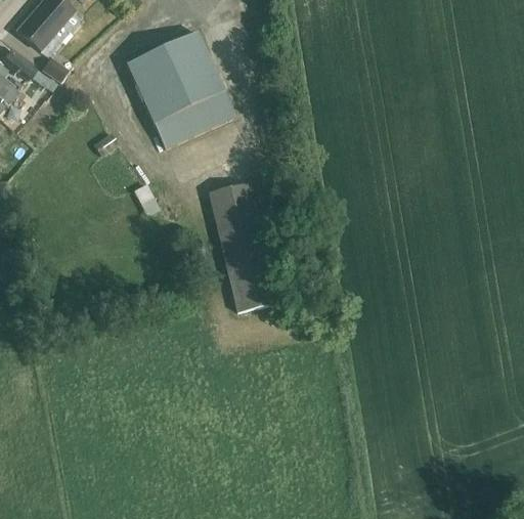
[(41,0),(16,30),(47,55),(81,16),(61,0),(41,0)]
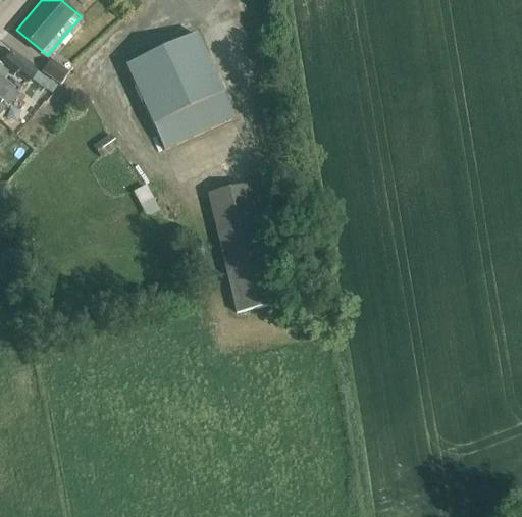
[(126,60),(163,147),(235,116),(195,29),(126,60)]
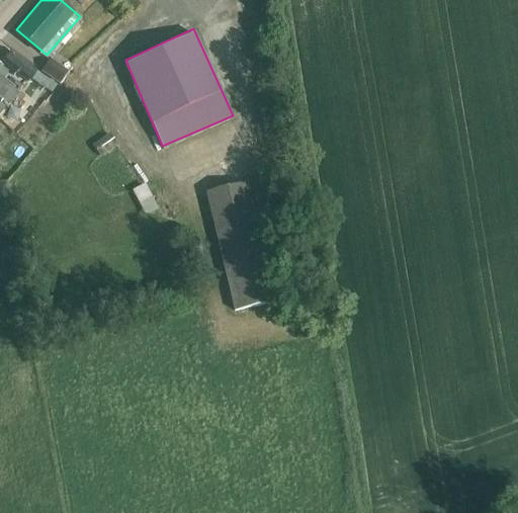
[(13,49),(3,60),(25,79),(34,68),(13,49)]
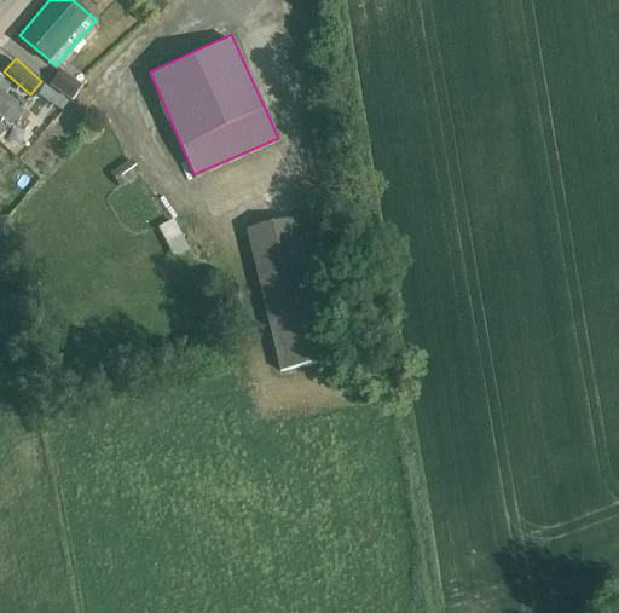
[(48,80),(70,96),(80,82),(58,67),(48,80)]
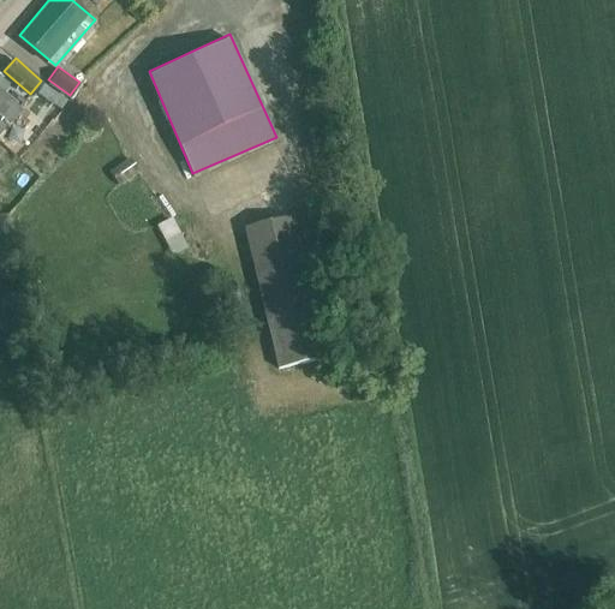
[(1,75),(0,72),(0,129),(5,124),(9,126),(10,125),(5,120),(16,107),(0,93),(0,91),(6,85),(3,82),(5,78),(1,75)]
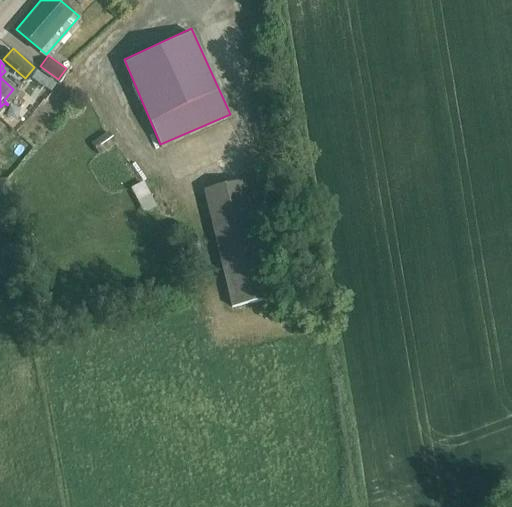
[(134,180),(146,207),(160,201),(147,174),(134,180)]
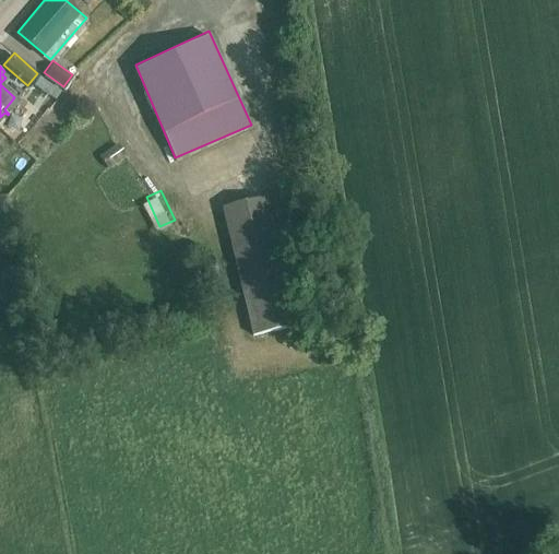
[(222,203),(252,332),(295,321),(264,193),(222,203)]
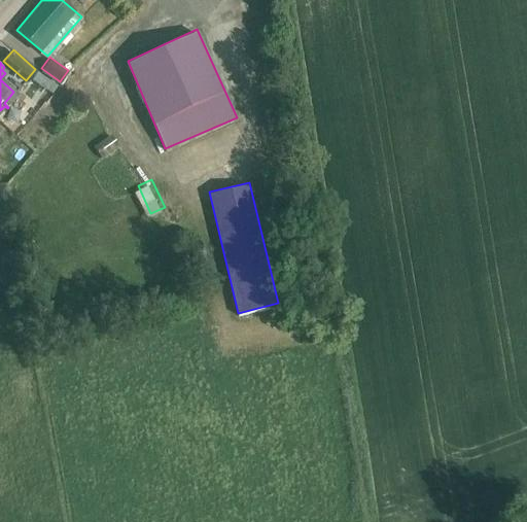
All buildings are outlined.
